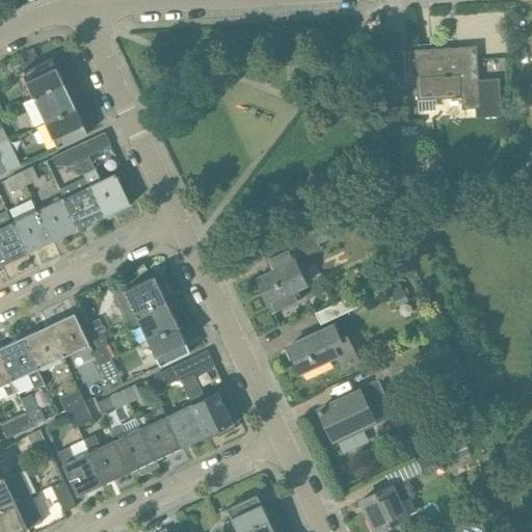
[(479,80),(477,46),(415,50),(418,102),(462,99),(462,110),(476,109),(476,117),(502,116),(500,79),(479,80)]
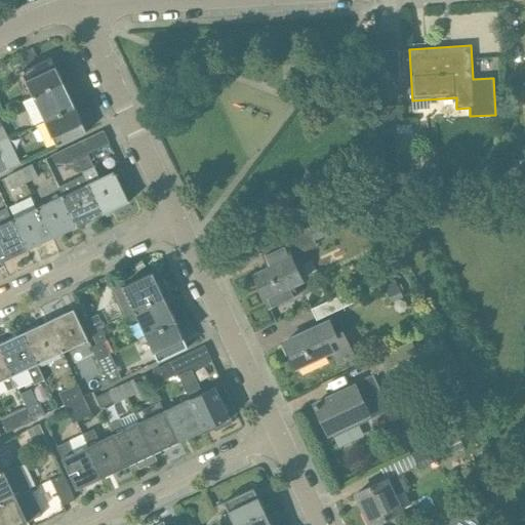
[(22,71),(34,95),(64,82),(51,56),(38,64),(34,55),(36,54),(34,48),(24,52),(26,58),(18,62),(23,70),(22,71)]
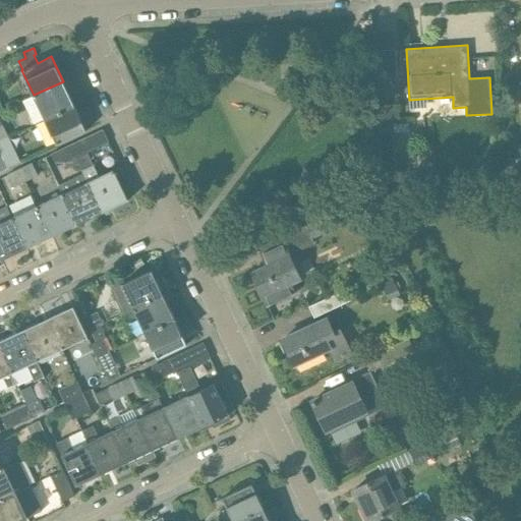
[(397,76),(396,49),(375,50),(377,77),(397,76)]
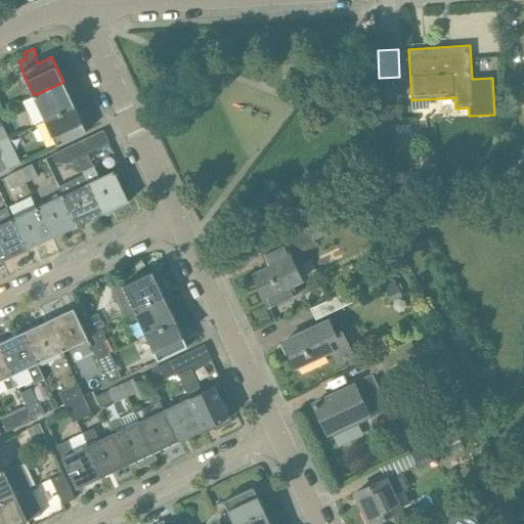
[(45,120),(75,106),(63,82),(34,95),(45,120)]
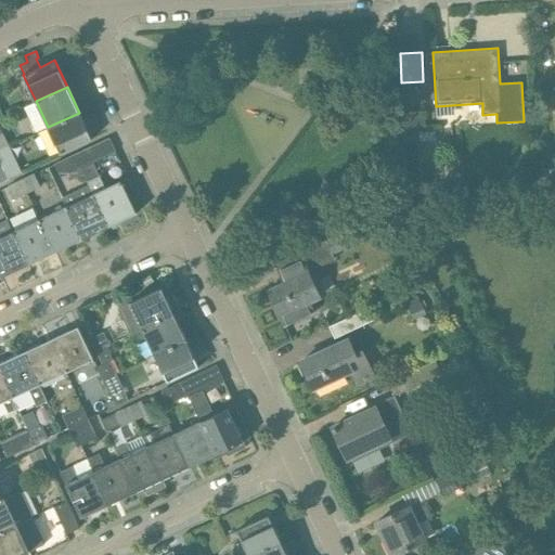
[(416,111),(403,112),(404,131),(415,130),(418,130),(416,111)]
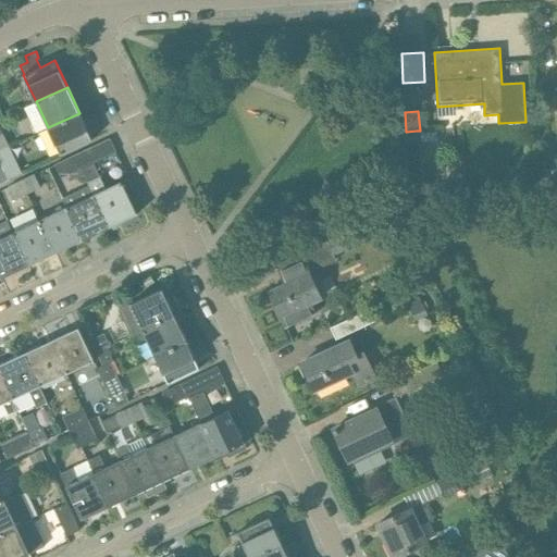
[(79,113),(48,127),(61,155),(91,140),(79,113)]
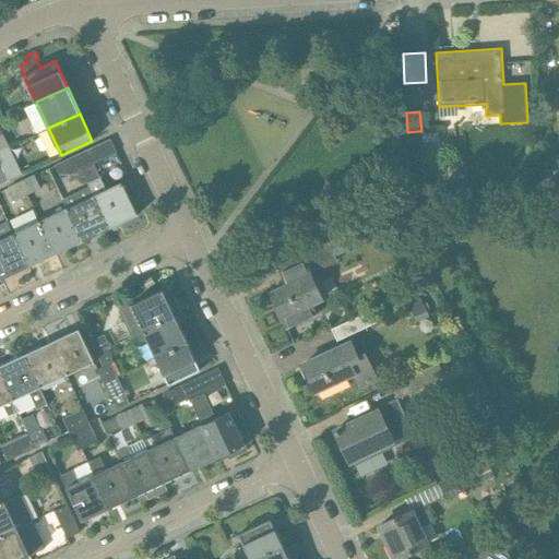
[(407,132),(408,145),(419,144),(418,131),(407,132)]
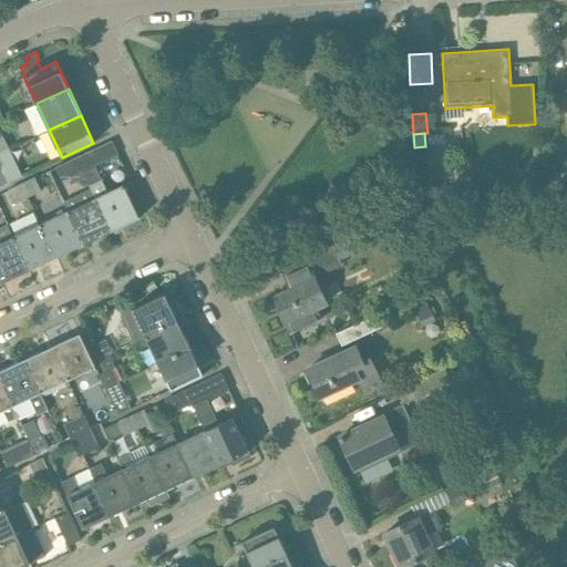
[(0,153),(9,148),(3,135),(0,136),(0,153)]
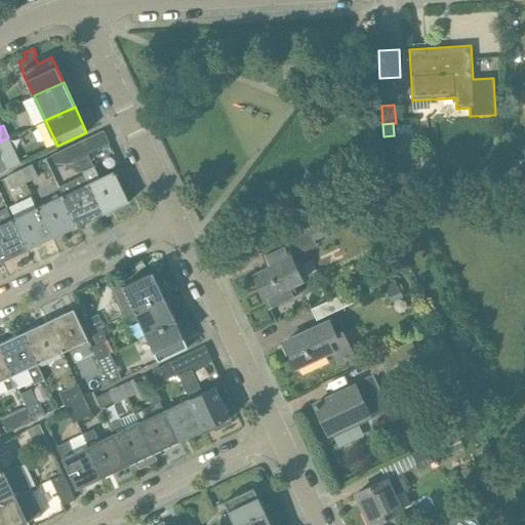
[(76,144),(82,156),(88,153),(110,143),(104,130),(76,144)]
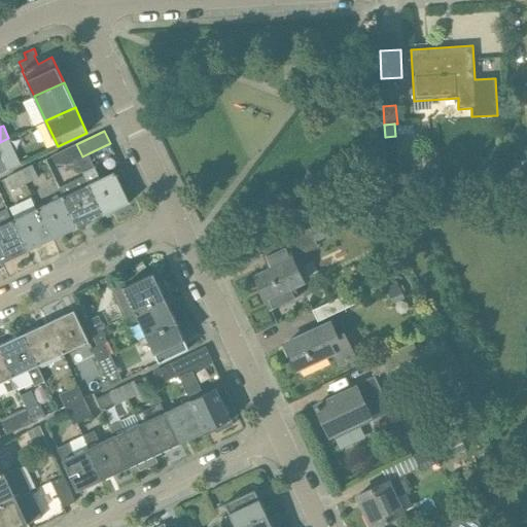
[(20,164),(8,138),(0,142),(0,153),(7,170),(20,164)]
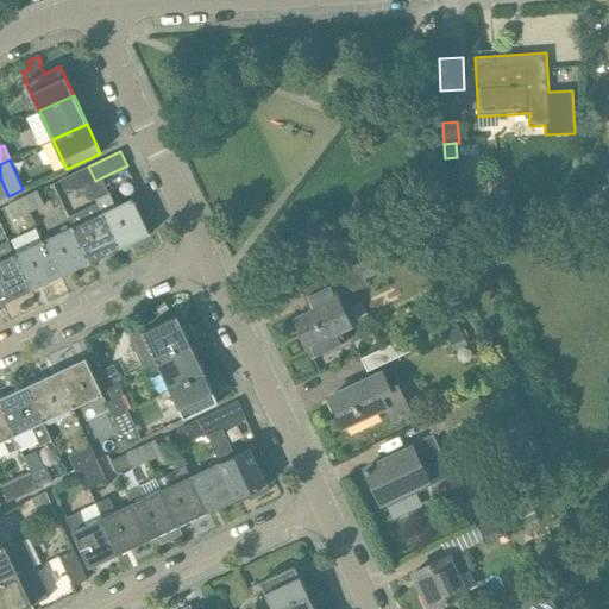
[(89,184),(95,181),(88,167),(61,180),(68,194),(89,184)]
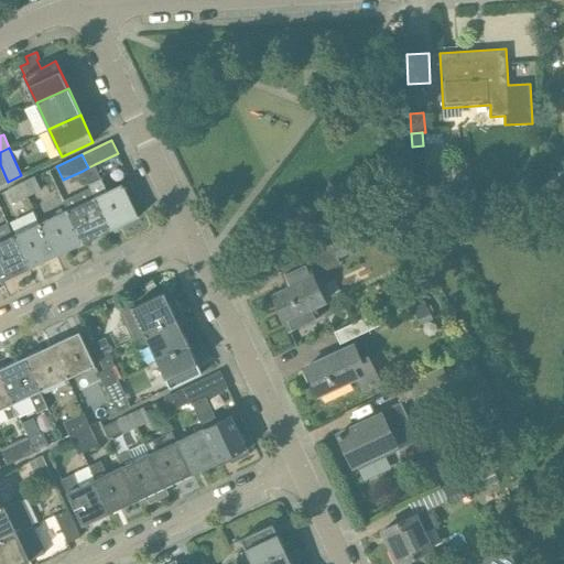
[(88,167),(83,171),(85,176),(88,184),(89,184),(101,179),(95,164),(88,167)]
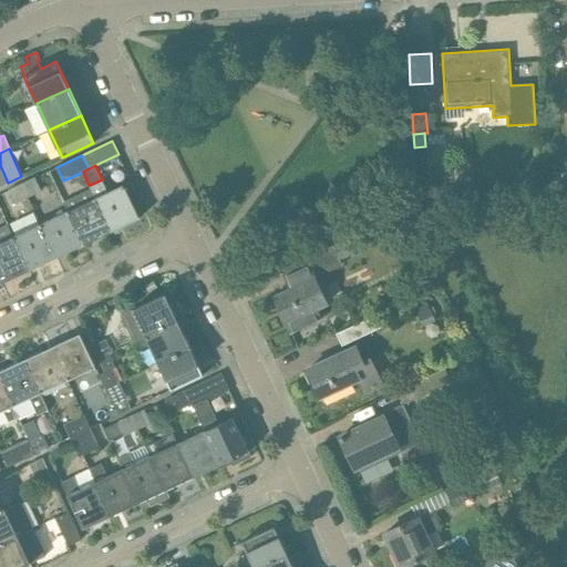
[(559,173),(549,173),(552,196),(560,195),(559,173)]
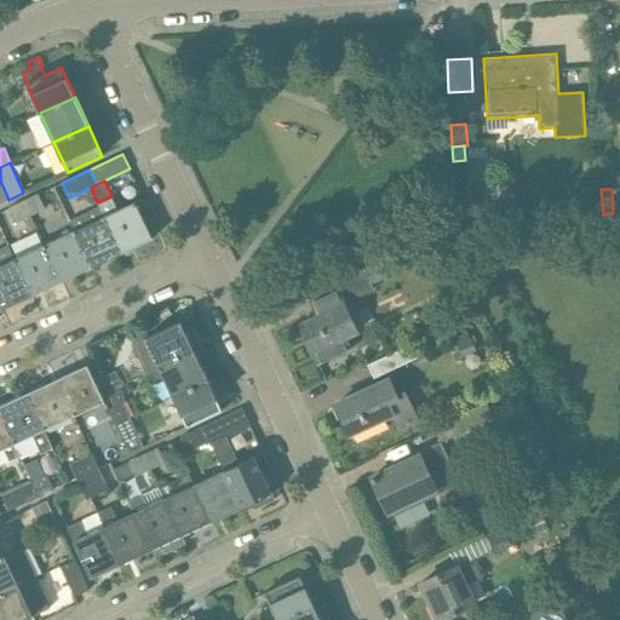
[(24,201),(30,216),(45,208),(39,194),(24,201)]
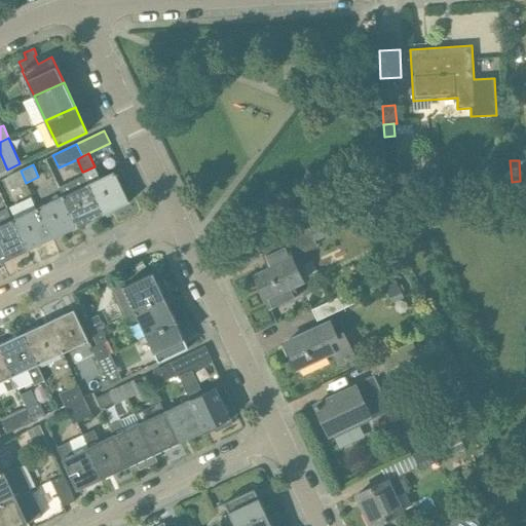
[(95,166),(83,172),(89,183),(104,214),(129,201),(129,200),(128,201),(119,181),(126,178),(122,168),(100,179),(95,166)]
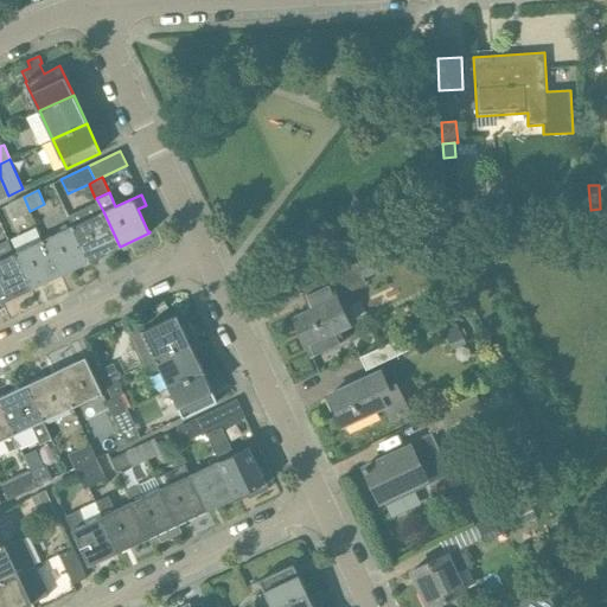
[(30,211),(24,197),(10,203),(17,217),(30,211)]
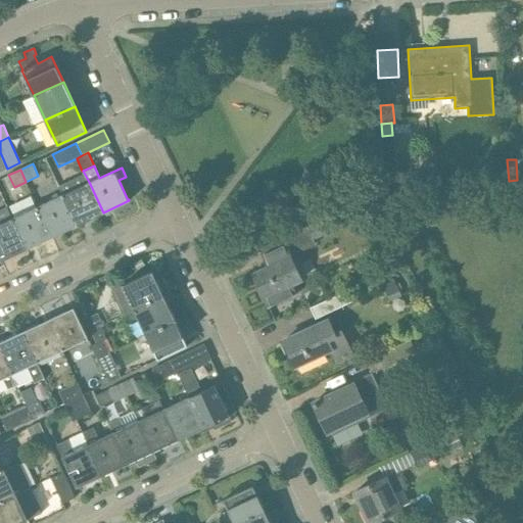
[(89,182),(62,194),(78,225),(103,212),(89,182)]
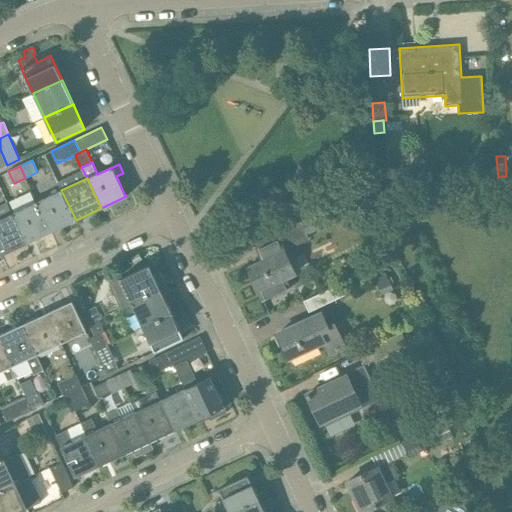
[(51,232),(76,220),(61,190),(36,202),(51,232)]
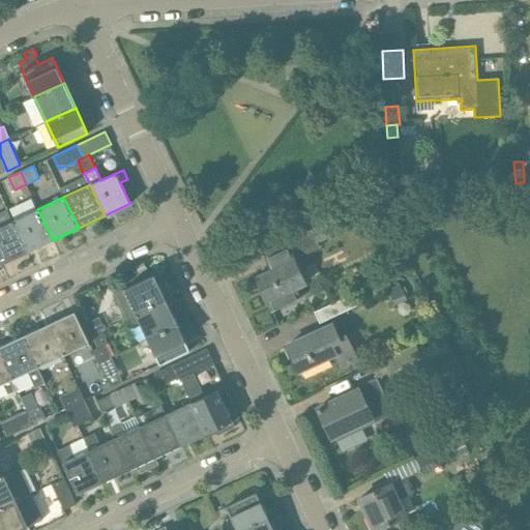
[(12,221),(27,253),(53,240),(37,209),(12,221)]
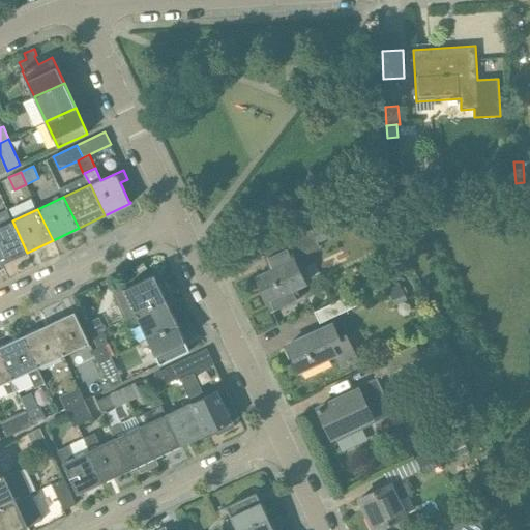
[(337,217),(312,229),(318,242),(344,230),(337,217)]
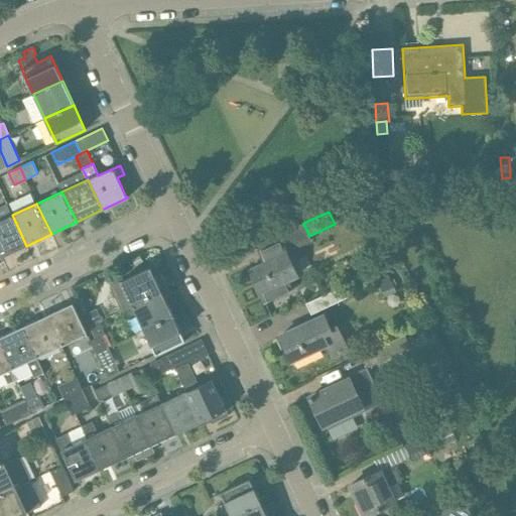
[(0,220),(0,253),(2,257),(26,246),(12,215),(0,220)]
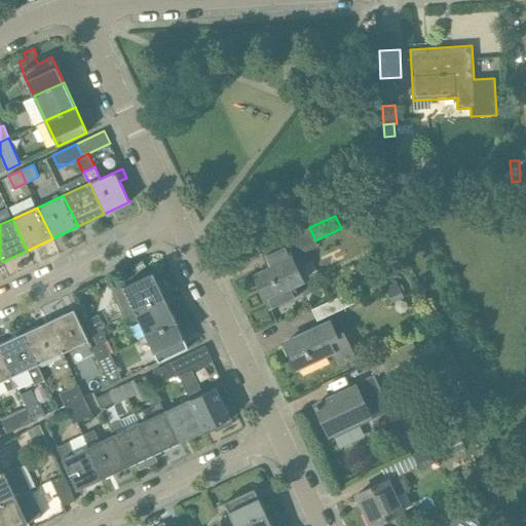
[(304,263),(298,249),(266,263),(269,268),(254,275),(270,308),(300,294),(295,284),(304,279),(298,265),(304,263)]
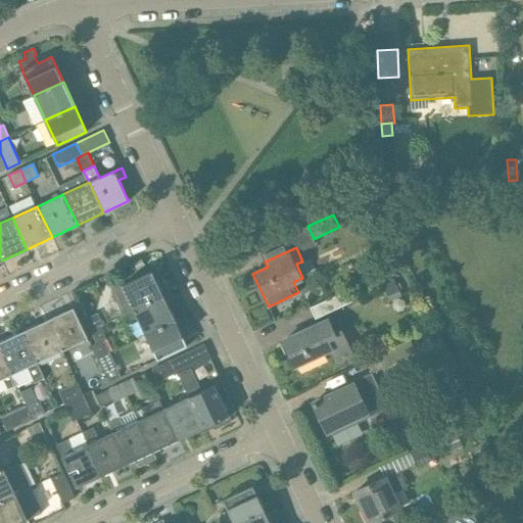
[(123,285),(135,311),(164,296),(152,271),(123,285)]
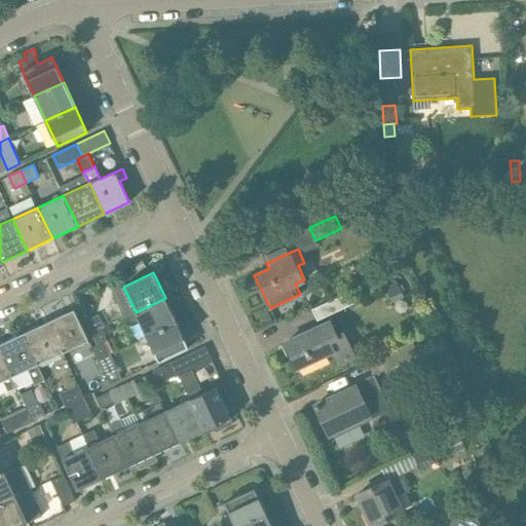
[(357,302),(351,291),(311,309),(317,321),(357,302)]
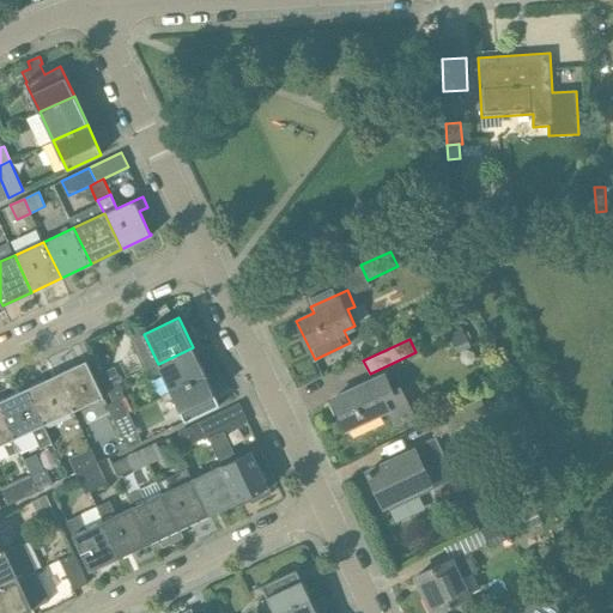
[(206,376),(193,347),(158,364),(171,393),(206,376)]
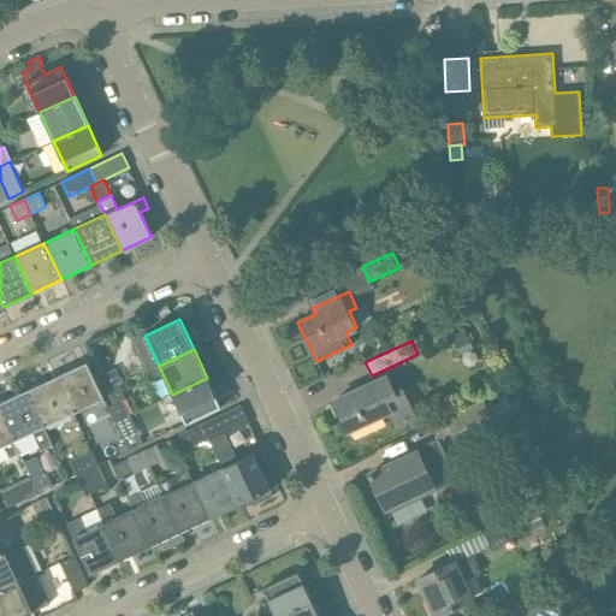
[(57,377),(73,413),(104,398),(87,362),(57,377)]
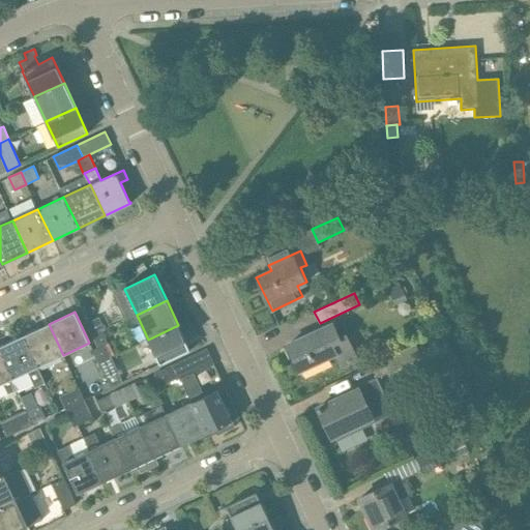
[(92,335),(102,330),(101,330),(105,329),(99,317),(86,323),(92,335)]
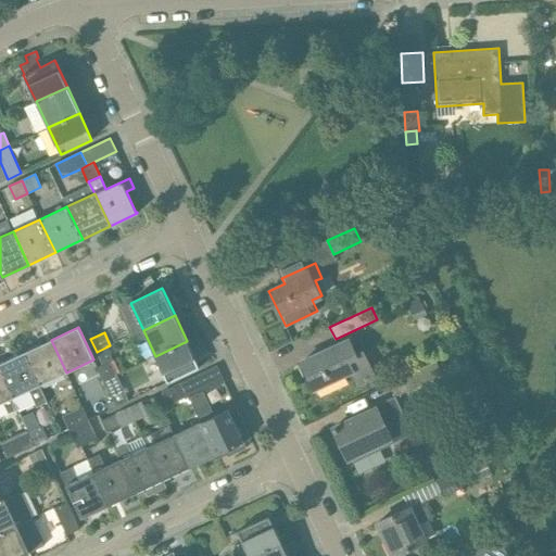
[(39,386),(66,373),(51,340),(24,353),(39,386)]
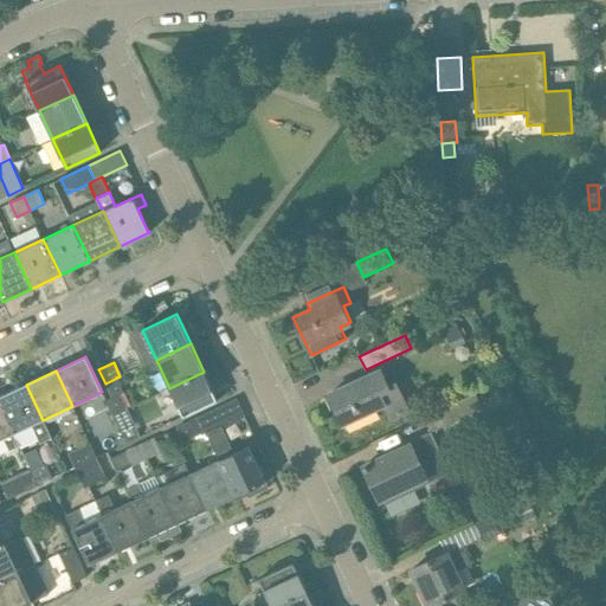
[(388,385),(381,371),(329,394),(342,424),(384,404),(391,418),(408,410),(395,382),(388,385)]
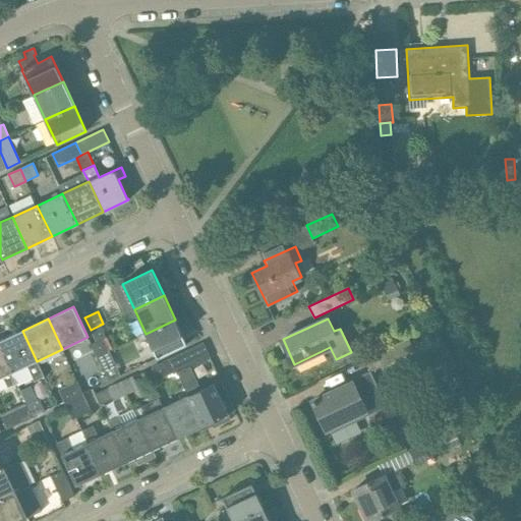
[(186,345),(175,320),(146,334),(157,358),(186,345)]
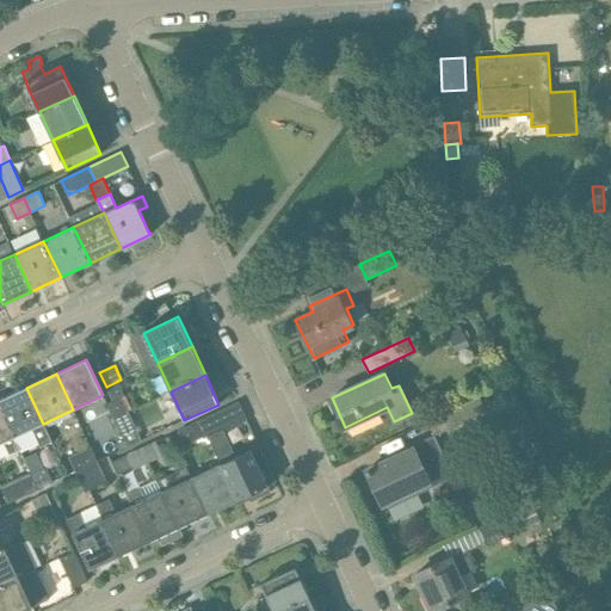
[(118,381),(106,387),(112,401),(106,403),(113,418),(128,412),(121,397),(124,395),(118,381)]
